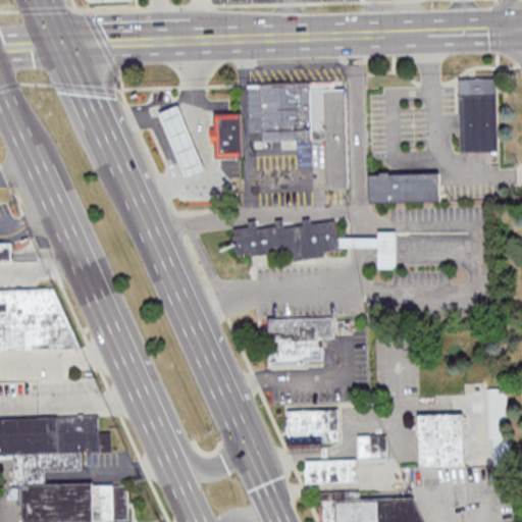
[(459,77),(460,152),(500,152),(499,77),(459,77)]
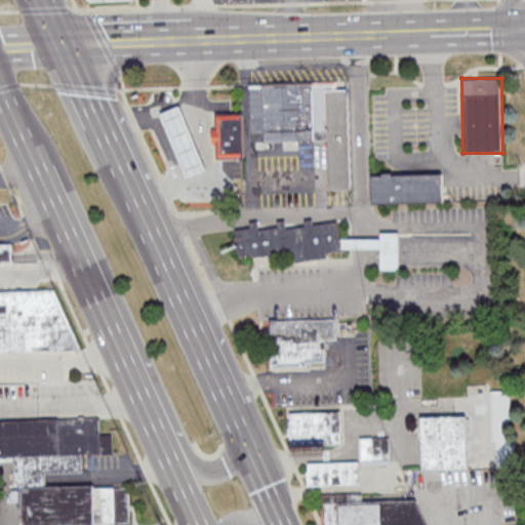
[(264,142),(328,140),(329,190),(352,189),(349,82),(250,84),(251,131),(264,131),(264,142)]
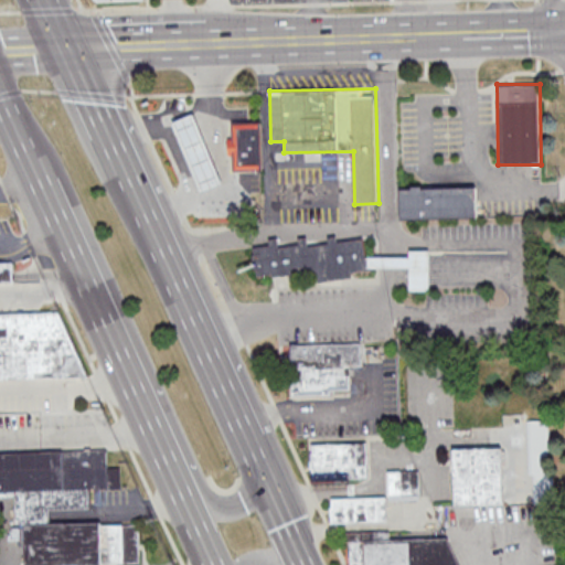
[(171,123),(192,114),(222,184),(201,193),(171,123)]
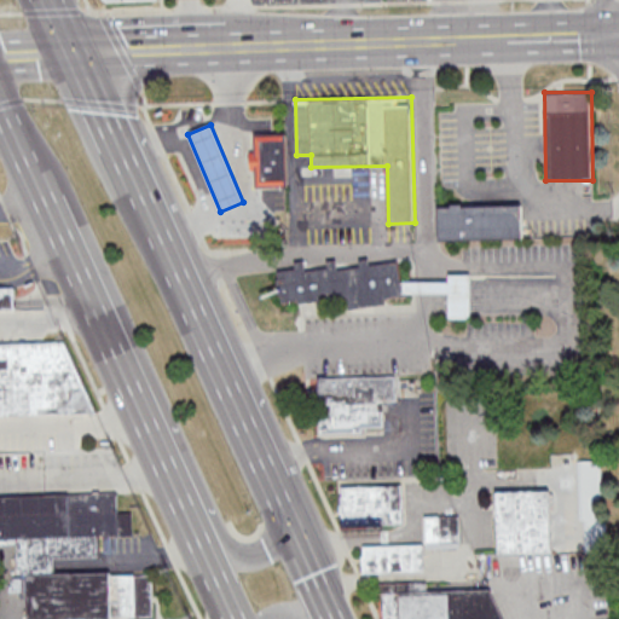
[(285,137),(288,186),(258,187),(258,172),(252,172),(252,154),(256,154),(256,138),(285,137)]
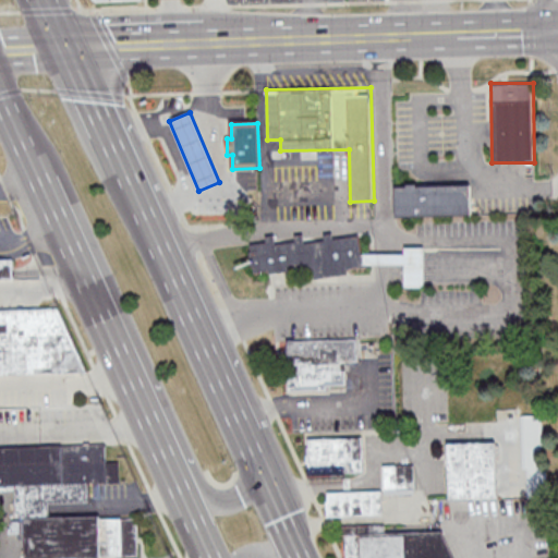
[(472,184),(395,184),(395,217),(472,217),(472,184)]
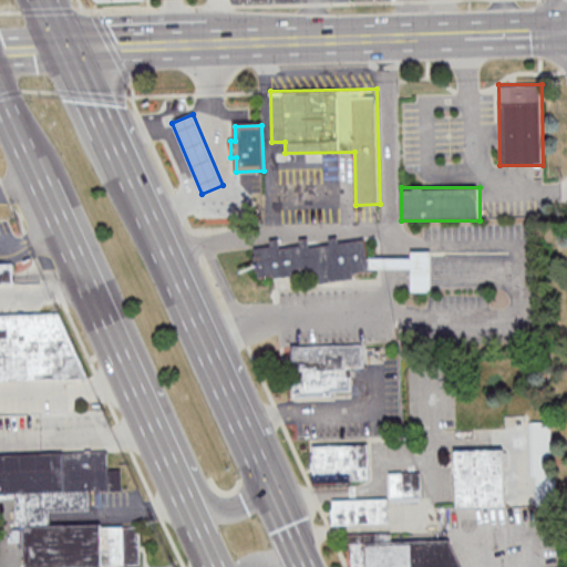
[(258,281),(354,274),(354,272),(369,271),(366,239),(331,241),(331,245),(309,246),(309,241),(271,245),(271,246),(255,247),(258,281)]
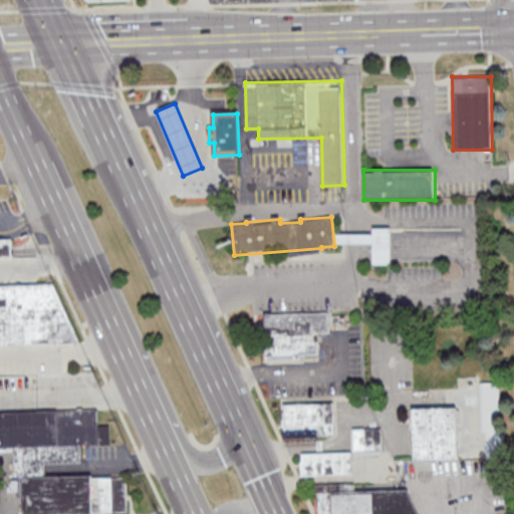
[(373,234),(336,234),(336,244),(373,244),(373,264),(392,264),(392,227),(373,227),(373,234)]
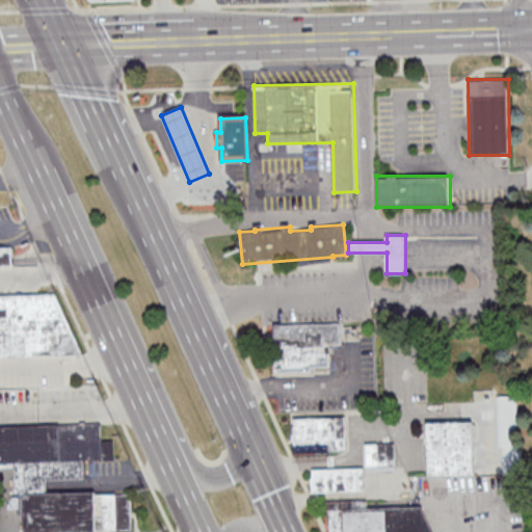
[(14,267),(0,267),(0,248),(12,248),(14,267)]
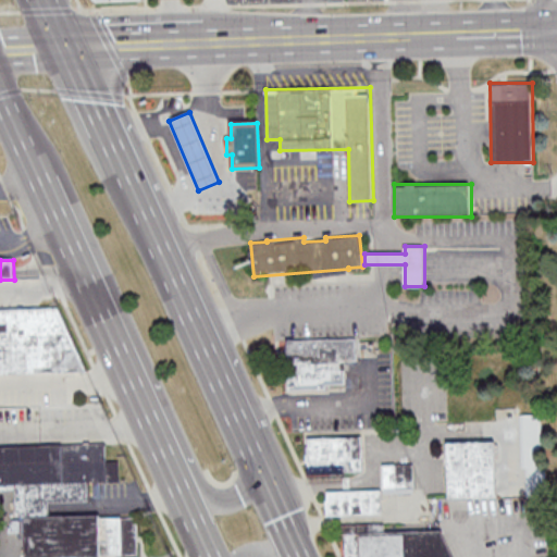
[(0,374),(0,310),(60,309),(86,372),(0,374)]
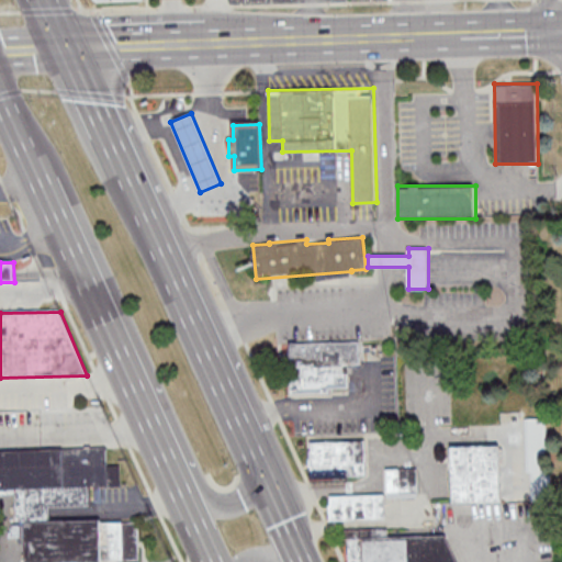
[(290,343),(291,394),(349,393),(349,366),(360,366),(359,341),(290,343)]
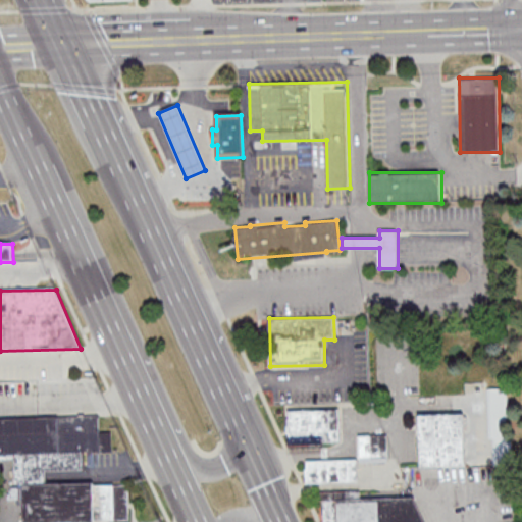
[(510,465),(509,388),(489,388),(490,465),(510,465)]
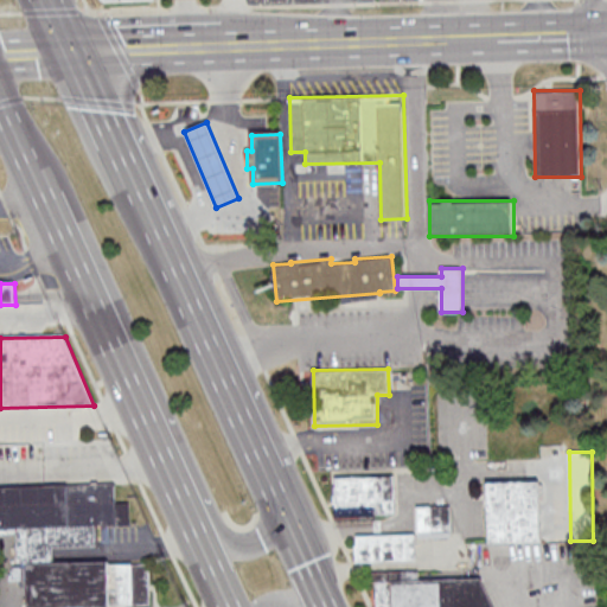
[(396,519),(396,477),(334,477),(334,519),(396,519)]
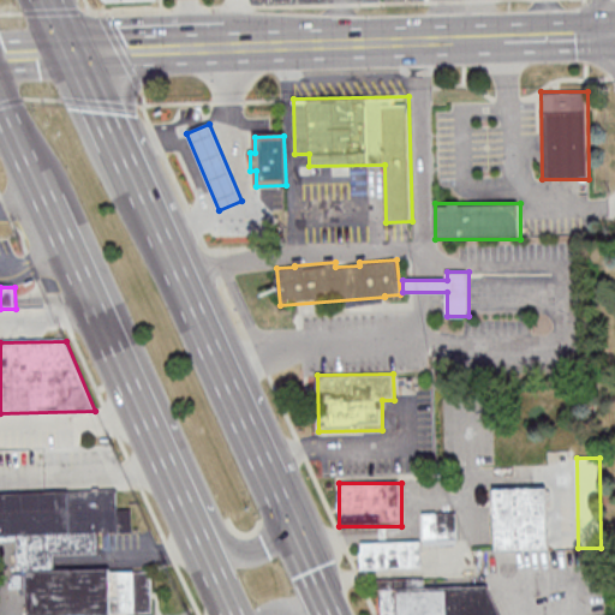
[(548,488),(494,488),(495,549),(549,549),(548,488)]
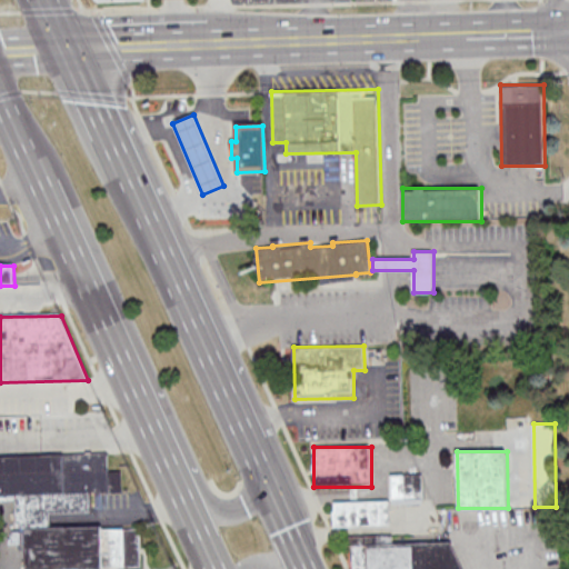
[(392,503),(422,503),(422,475),(392,475),(392,503)]
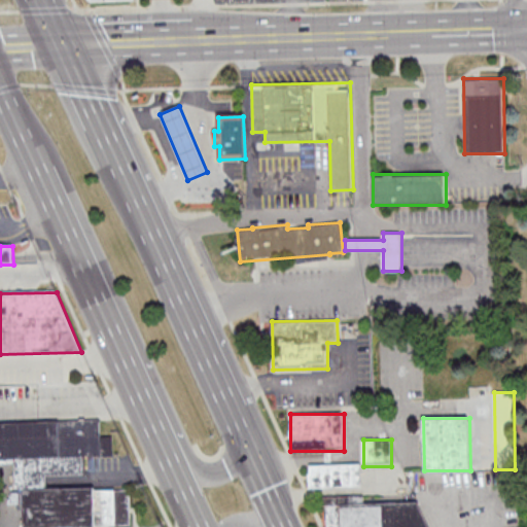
[(362,487),(361,463),(309,465),(310,488),(362,487)]
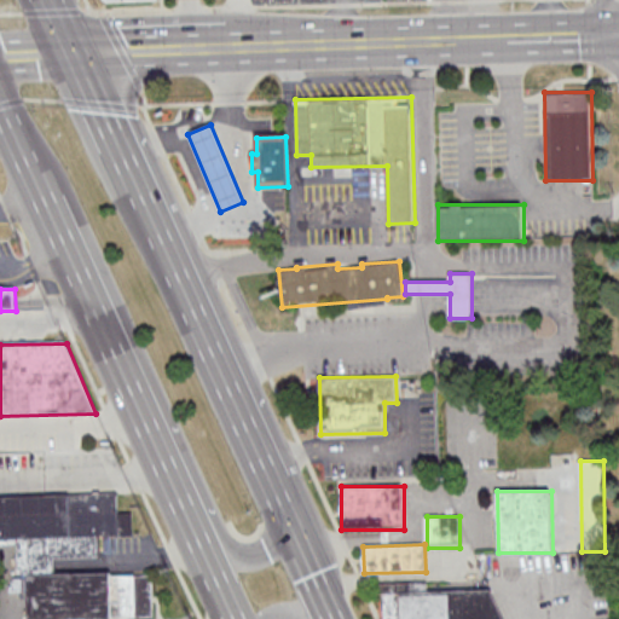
[(383,618),(504,618),(495,589),(428,591),(426,584),(400,593),(383,593),(383,618)]
